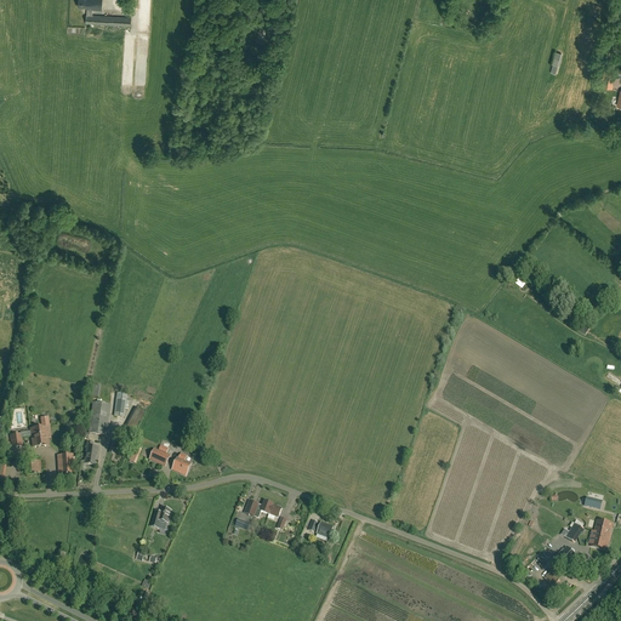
[(131,27),(131,18),(92,15),(92,10),(102,10),(102,0),(79,0),(79,7),(87,7),(87,15),(86,15),(86,23),(131,27)]
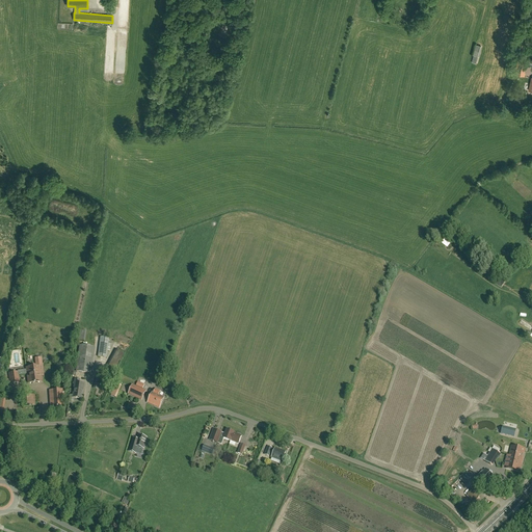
[(472,62),(475,63),(477,56),(479,57),(482,47),(476,45),(473,55),(474,55),(472,62)]
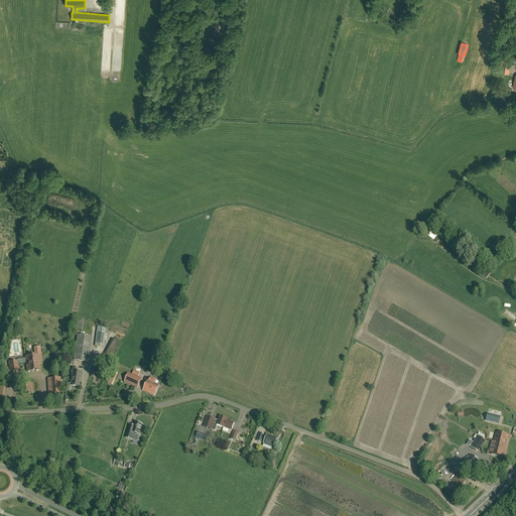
[(84,321),(76,319),(75,331),(83,332),(84,321)]
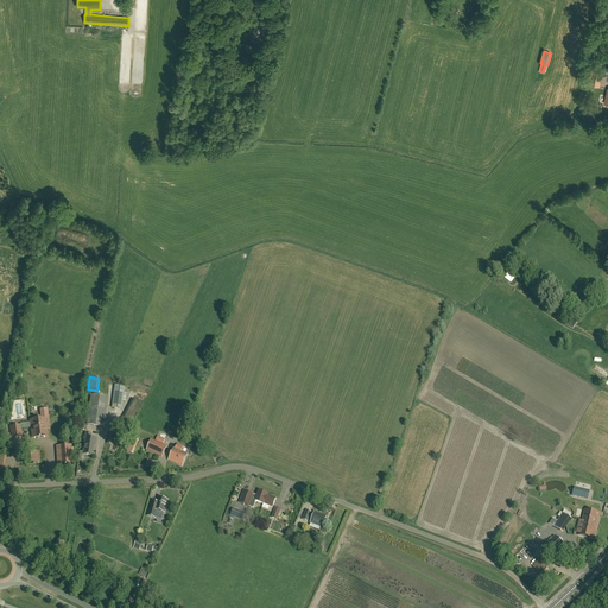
[(121,409),(124,391),(115,390),(112,407),(121,409)]
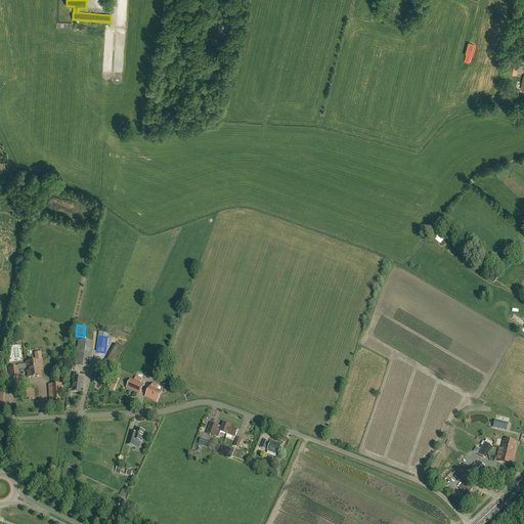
[(89,367),(93,342),(79,340),(75,365),(89,367)]
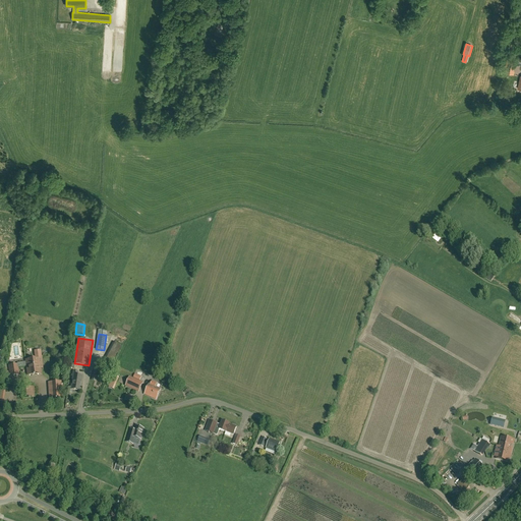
[(18,367),(26,366),(29,375),(42,373),(41,366),(43,366),(42,357),(25,360),(26,362),(17,363),(17,364),(16,364),(8,365),(10,375),(19,374),(18,367)]
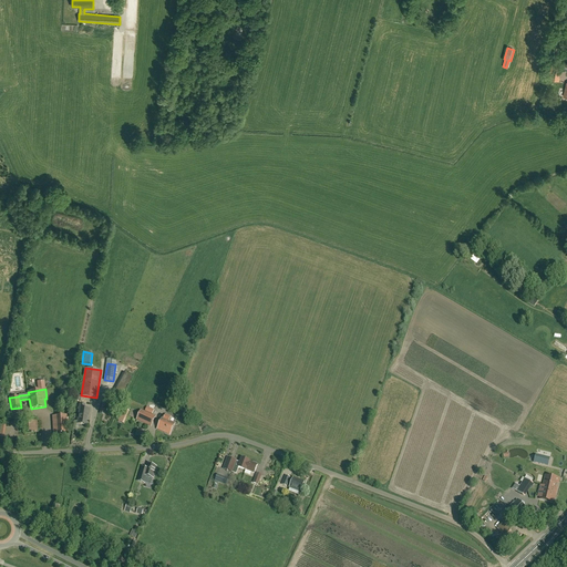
[(78,421),(78,424),(79,424),(86,425),(86,420),(88,420),(88,418),(89,410),(88,409),(86,411),(85,411),(85,413),(83,412),(82,416),(79,416),(78,421)]
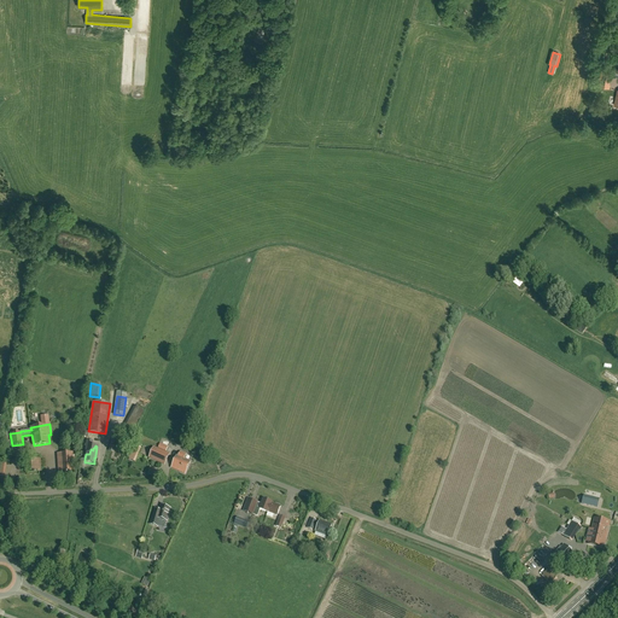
[(165,465),(170,454),(155,448),(150,458),(165,465)]
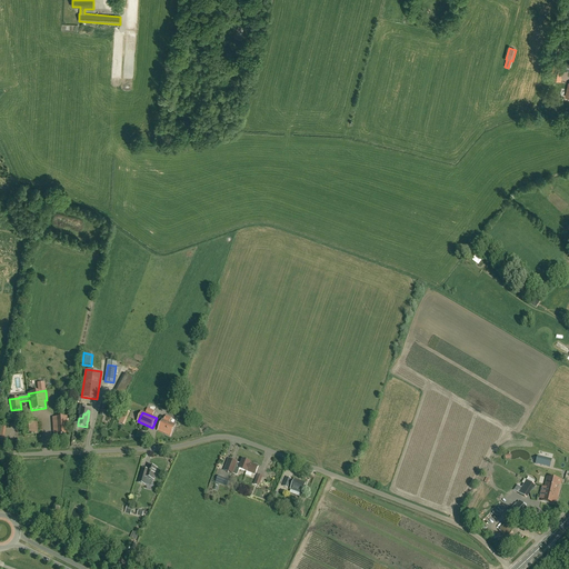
[(162,422),(175,428),(176,425),(170,422),(171,419),(171,418),(171,417),(168,416),(168,417),(167,417),(165,420),(163,419),(162,422)]
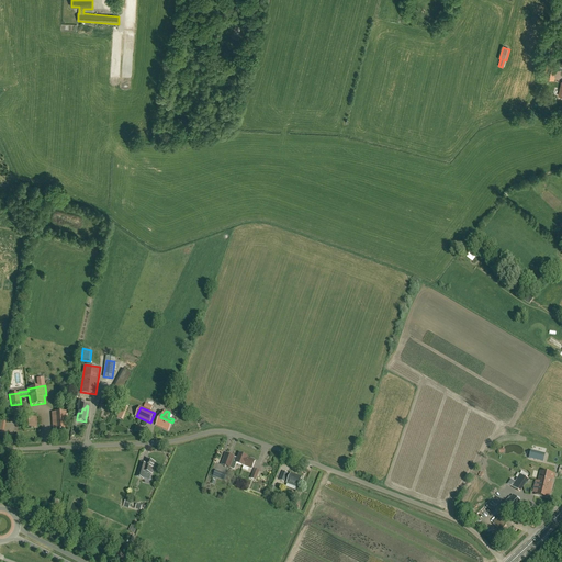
[(67,412),(56,412),(57,429),(68,428),(67,412)]
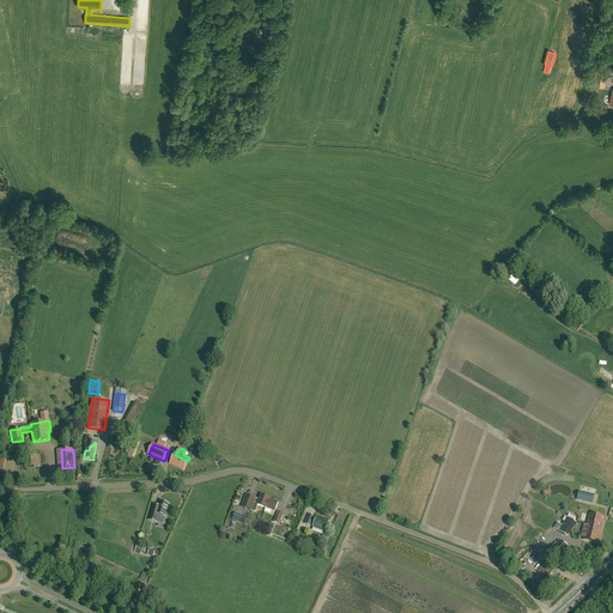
[(25,467),(41,466),(40,455),(24,456),(25,467)]
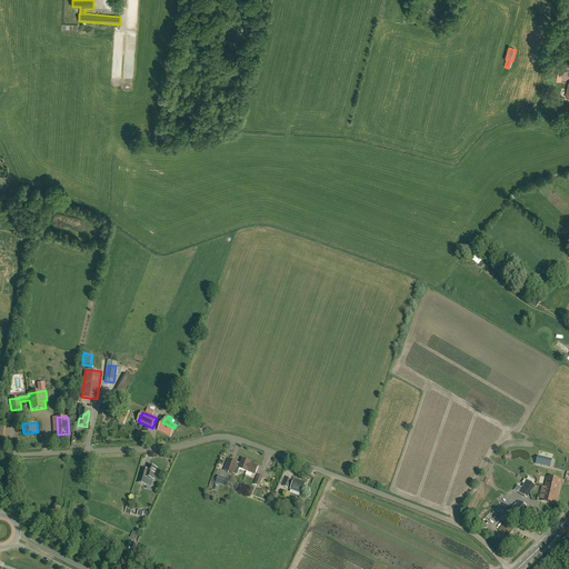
[(171,436),(175,428),(162,422),(158,430),(171,436)]
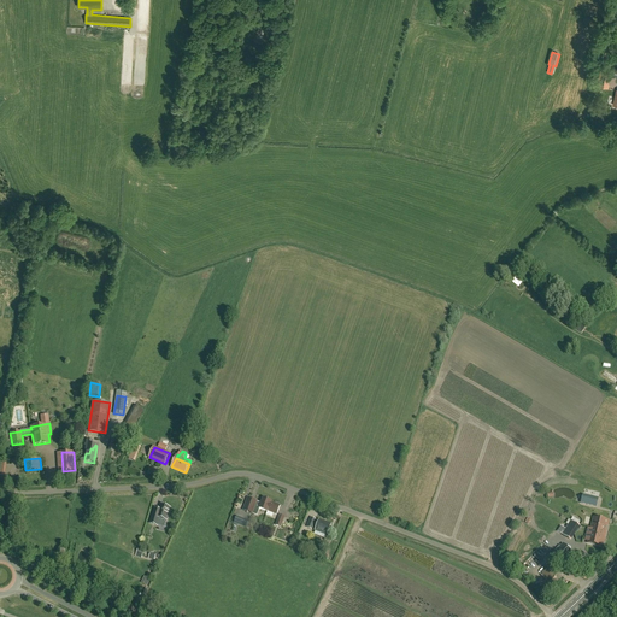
[(583,495),(582,501),(581,503),(594,506),(597,506),(598,499),(583,495)]
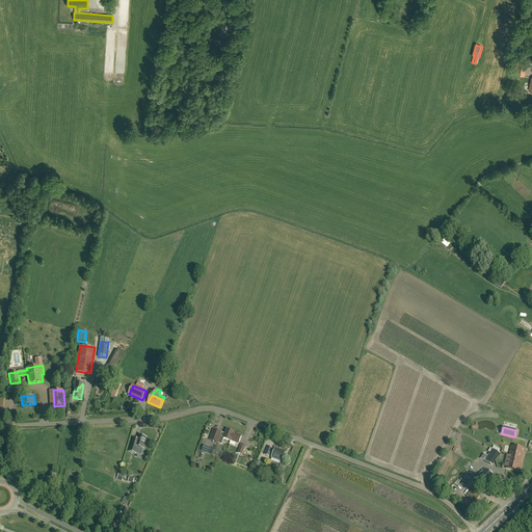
[(234,434),(234,432),(228,430),(225,434),(222,433),(214,430),(210,441),(218,443),(220,439),(223,440),(224,439),(231,441),(233,435),(234,435),(235,434),(234,434)]
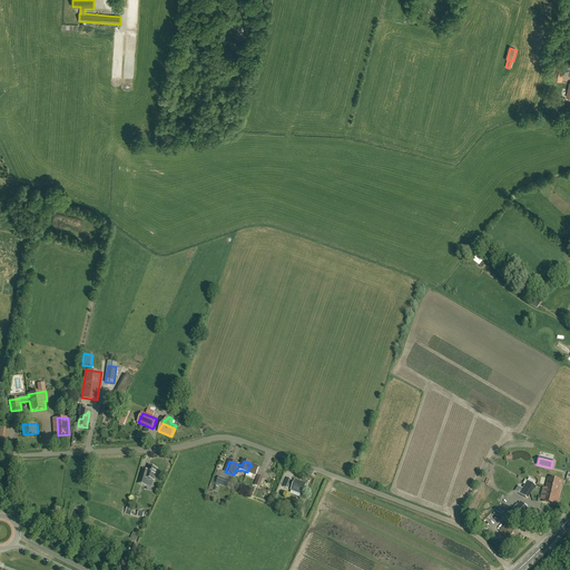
[(249,467),(247,472),(256,475),(259,467),(258,467),(257,465),(255,464),(254,465),(251,463),(251,465),(252,465),(251,467),(249,467)]
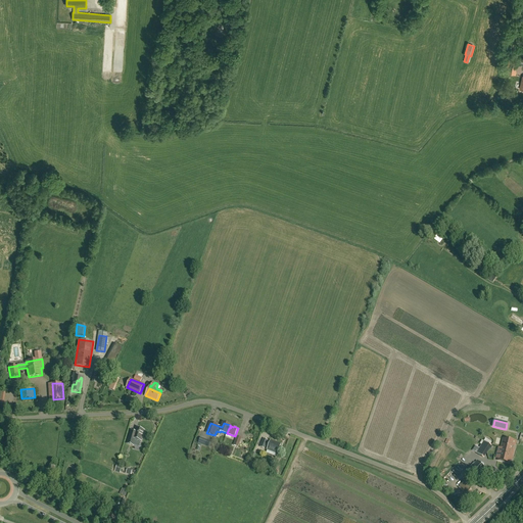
[(135,434),(131,432),(128,443),(134,445),(136,439),(142,440),(145,431),(137,428),(135,434)]
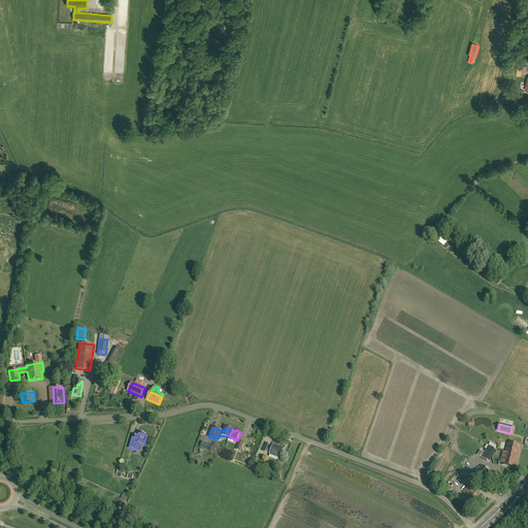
[(211,452),(213,447),(203,442),(200,448),(211,452)]
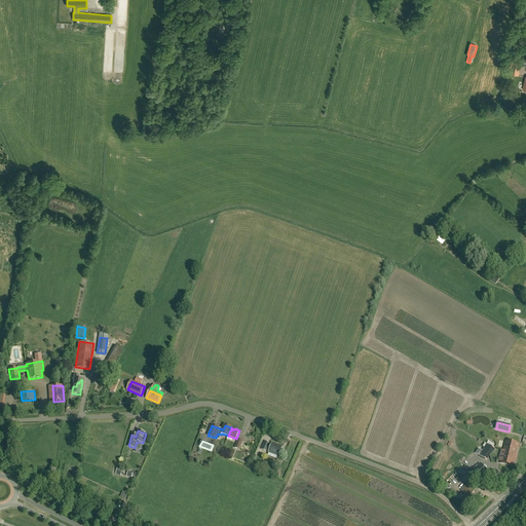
[(284,450),(282,449),(283,447),(278,445),(277,446),(272,444),(271,445),(269,444),(269,443),(265,441),(262,449),(266,451),(267,447),(270,448),(269,452),(278,456),(279,453),(282,454),(284,450)]
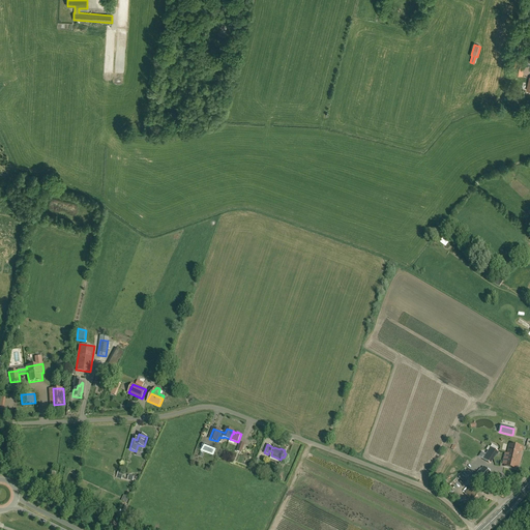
[(486,454),(482,459),(489,463),(496,450),(498,448),(492,444),(491,447),(490,447),(489,446),(487,449),(488,450),(486,454)]
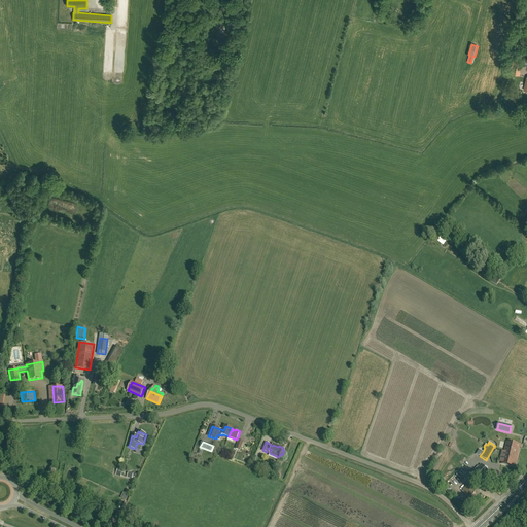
[(508,452),(518,454),(520,445),(506,442),(504,451),(506,452),(508,452)]
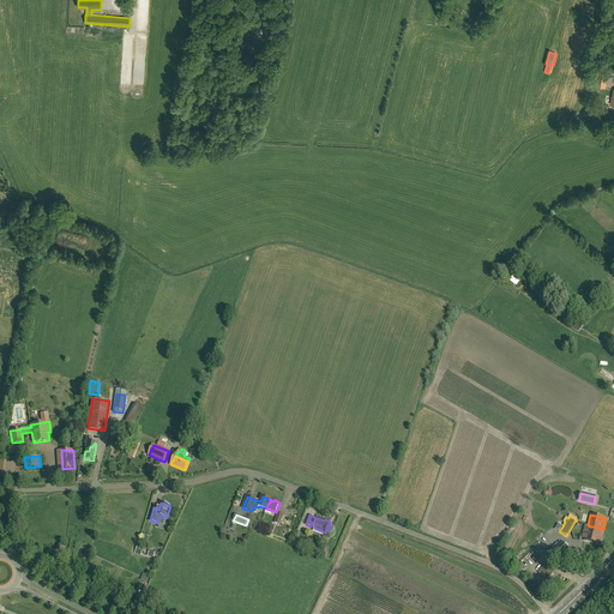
[(600,545),(603,529),(593,527),(590,527),(588,525),(584,540),(600,545)]
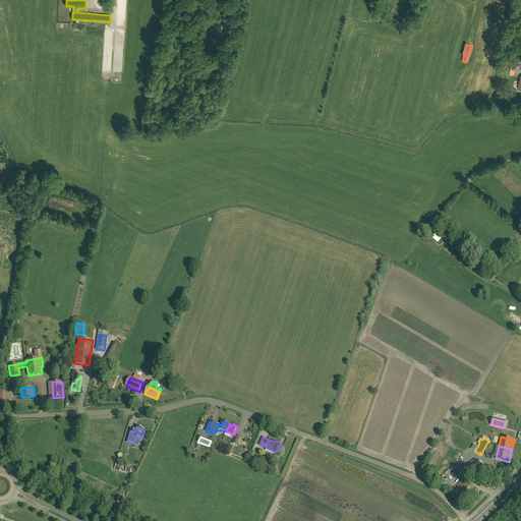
[(480,482),(489,472),(475,459),(466,469),(480,482)]
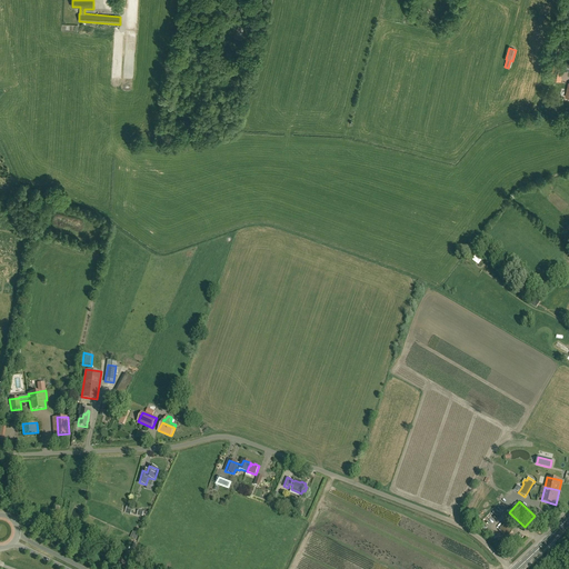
[(500,529),(500,530),(508,537),(512,531),(505,525),(500,529)]
